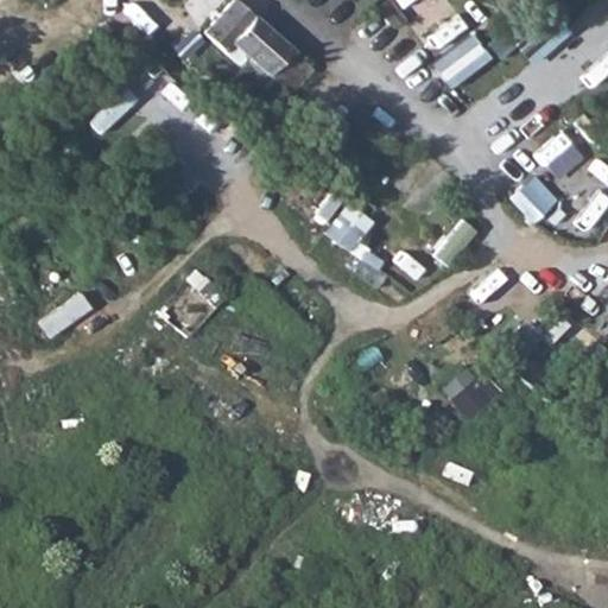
[(201,32),(221,51),(229,42),(247,58),(248,58),(286,93),(308,70),(230,0),(201,32)]
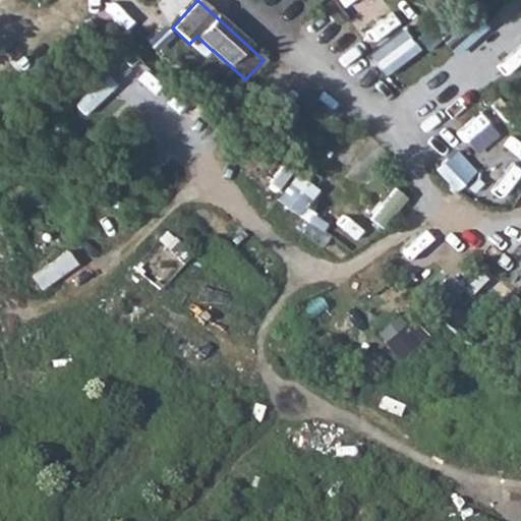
[(340,23),(366,0),(331,0),(325,5),(340,23)]
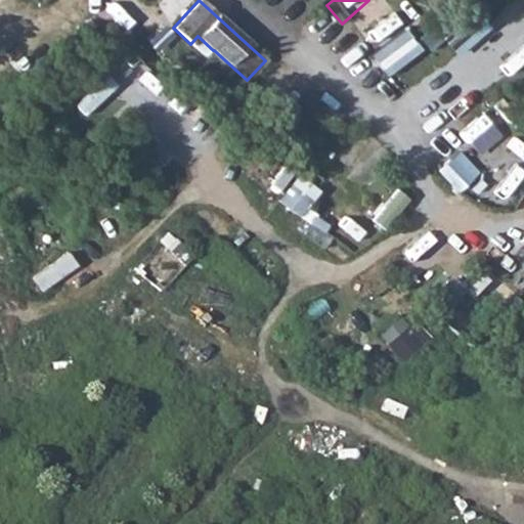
[(462,54),(489,27),(465,2),(437,30),(462,54)]
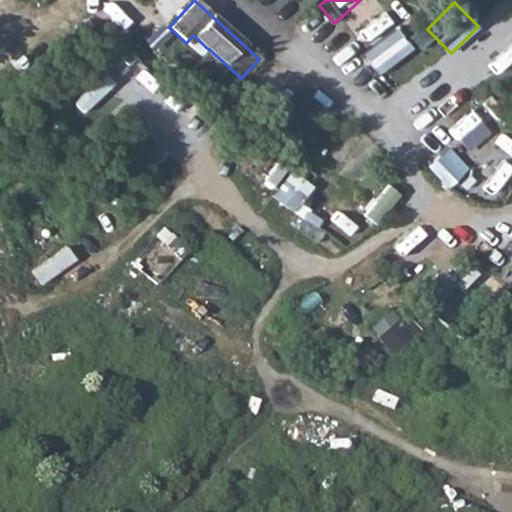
[(364,52),(379,72),(414,47),(398,26),(364,52)]
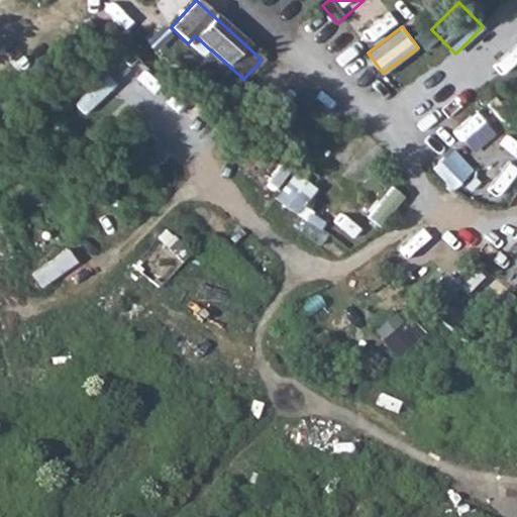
[(203,58),(210,49),(195,35),(188,43),(203,58)]
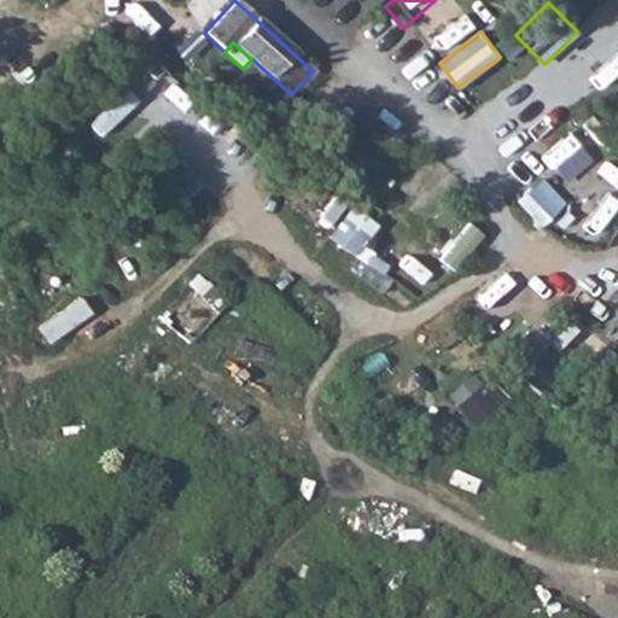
[(0,108),(28,82),(3,54),(0,57),(0,108)]
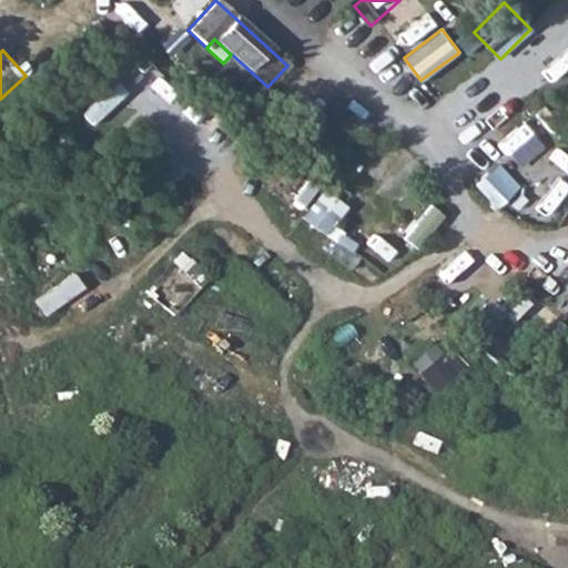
[(94,125),(132,95),(119,79),(81,109),(94,125)]
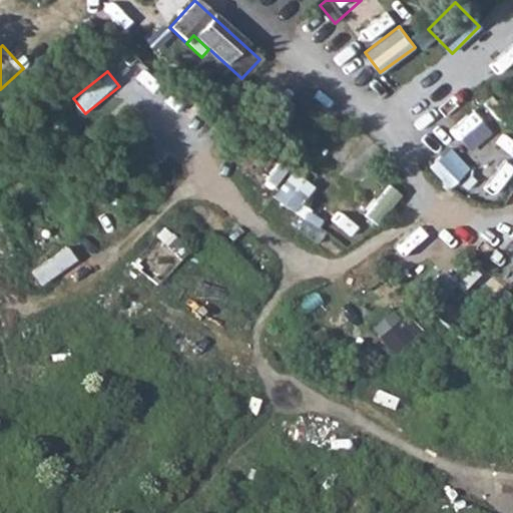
[(391,184),(366,212),(377,222),(402,194),(391,184)]
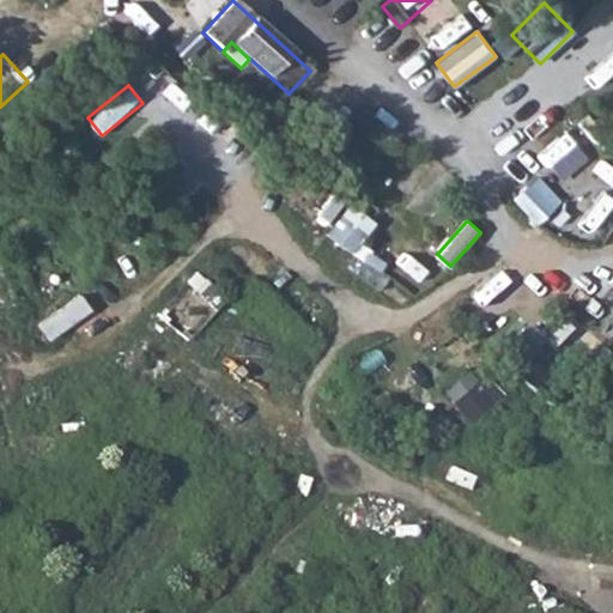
[(52,338),(93,308),(83,293),(41,323),(52,338)]
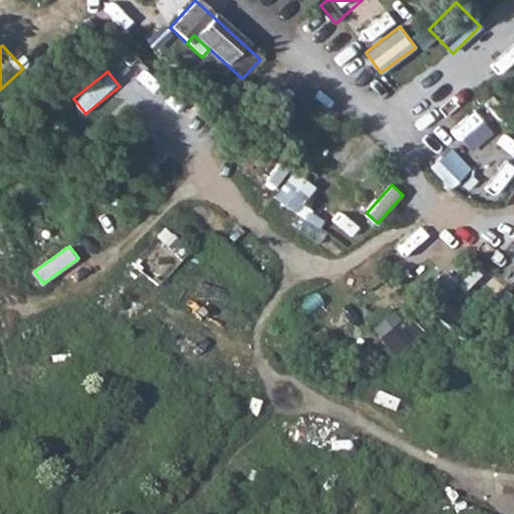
[(462,283),(443,269),(419,302),(473,341),(511,288),(476,264),(462,283)]
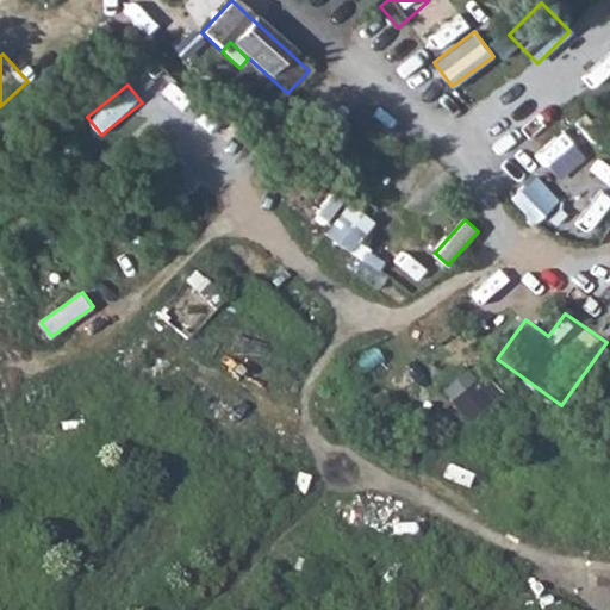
[(473,366),(442,391),(468,423),(499,398),(473,366)]
